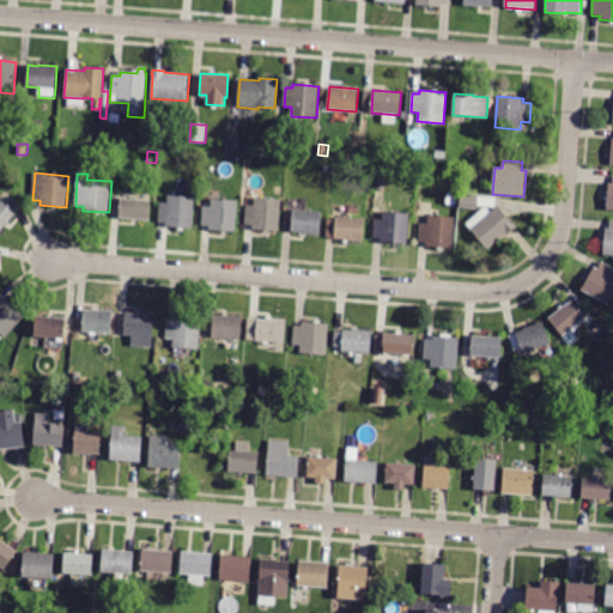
[(150,220),(120,218),(121,198),(122,198),(122,195),(134,196),(134,193),(150,194),(150,200),(151,200),(150,220)]
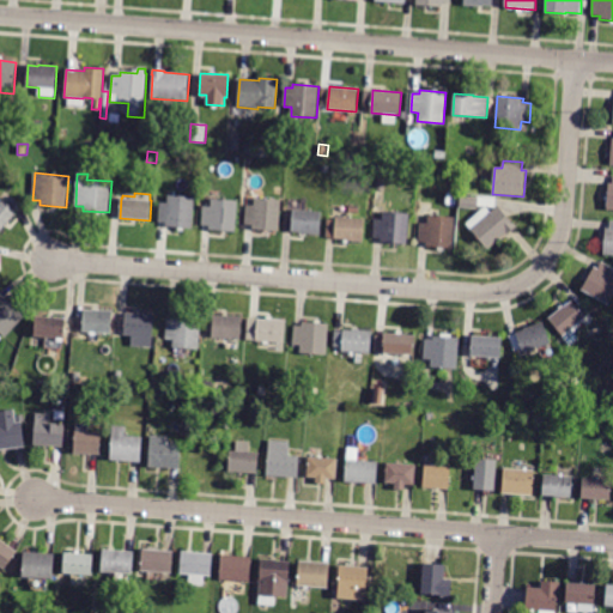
[(159,222),(161,202),(168,204),(168,195),(194,198),(192,229),(167,226),(167,223),(159,222)]
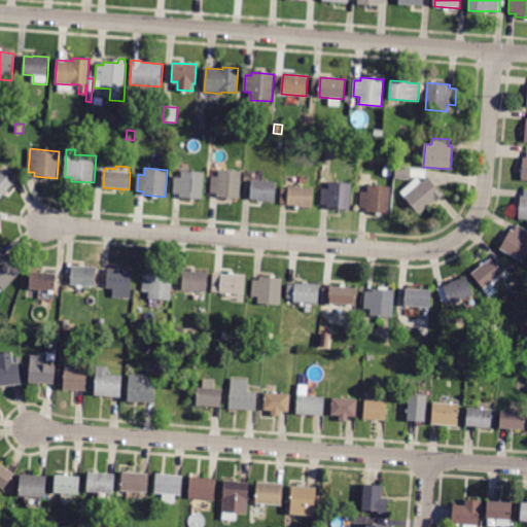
[(211,194),(212,177),(218,177),(219,170),(241,172),(240,199),(217,198),(217,194),(211,194)]
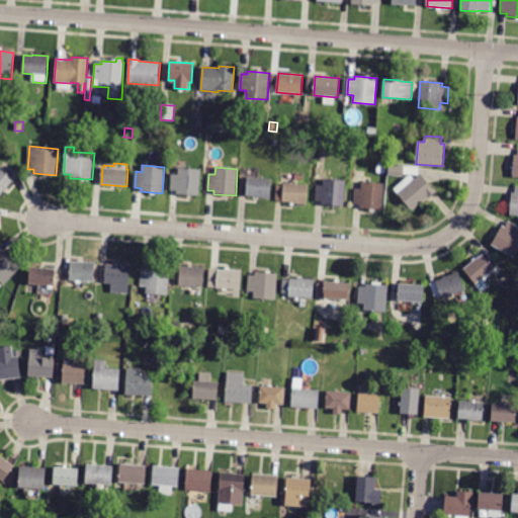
[(404,176),(390,175),(390,167),(405,168),(404,176)]
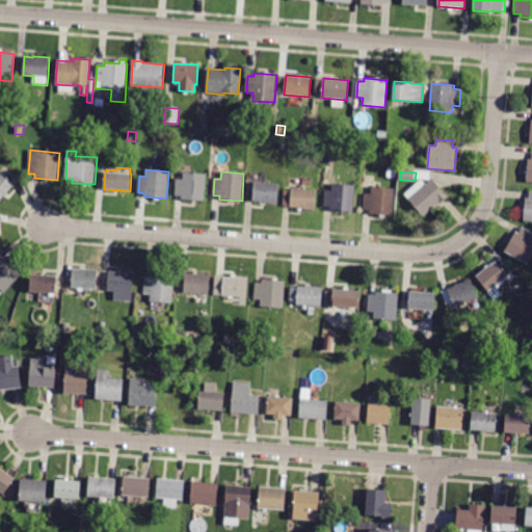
[(205,201),(182,200),(182,195),(175,195),(177,179),(183,180),(184,173),(206,175),(205,201)]
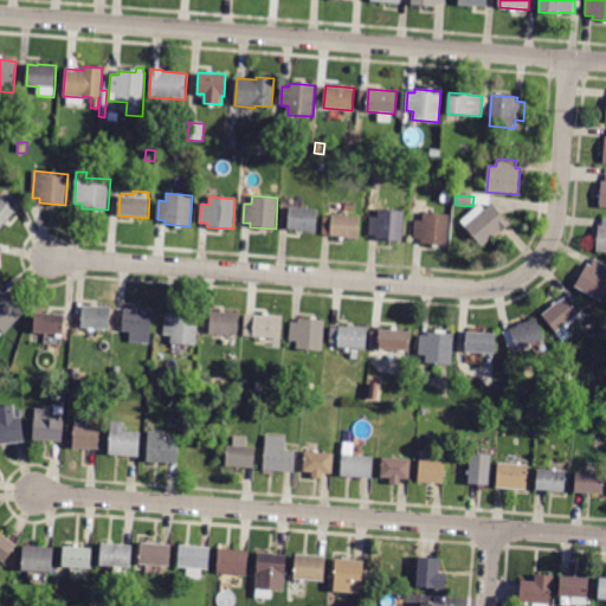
[(17,212),(0,229),(0,201),(4,198),(17,212)]
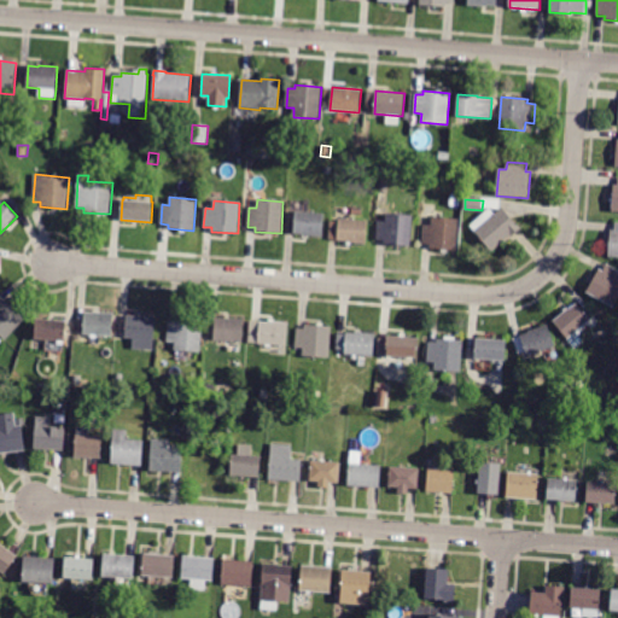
[(353,209),(353,208),(363,209),(362,217),(353,216),(353,209)]
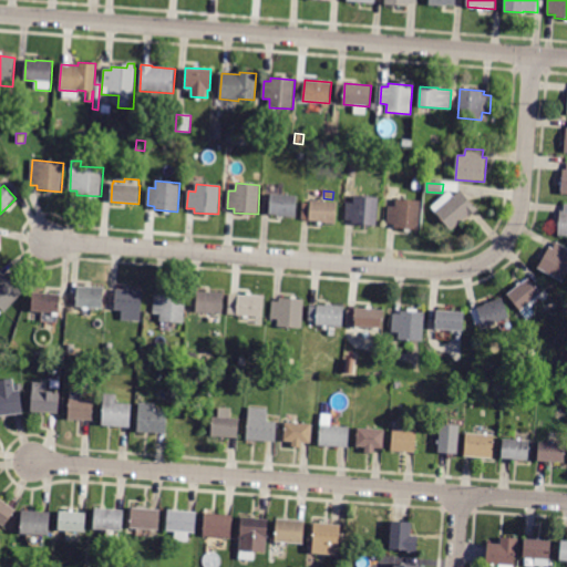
[(476,210),(470,217),(468,215),(452,230),(435,213),(461,191),(477,210),(476,210)]
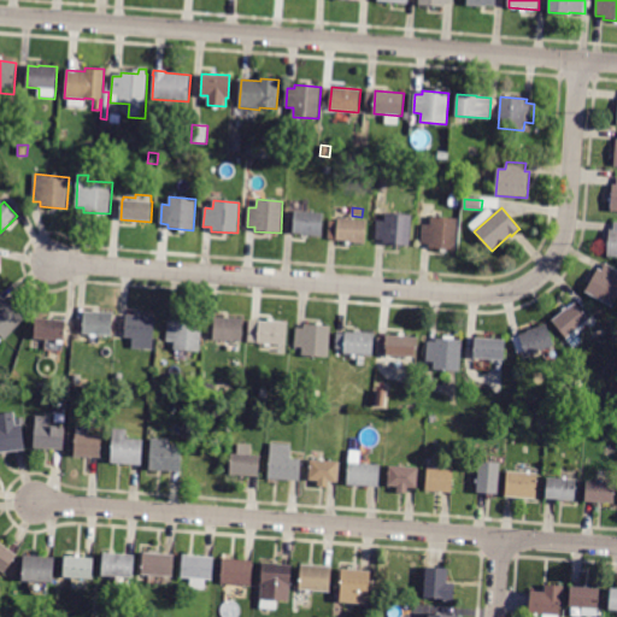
[(322,236),(303,235),(303,234),(293,233),(295,211),(324,213),(322,236)]
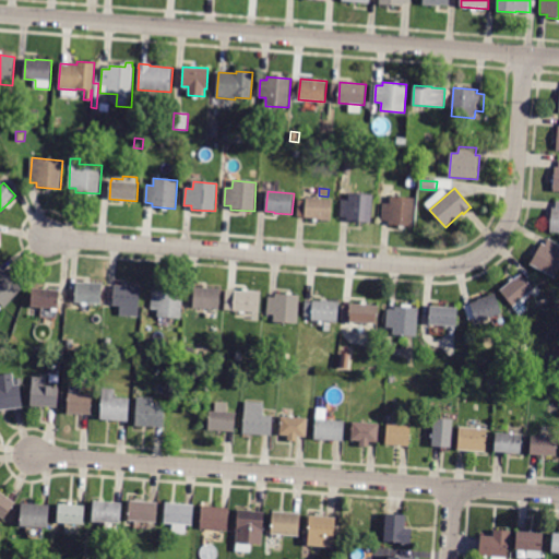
[(351,193),(373,195),(371,223),(348,222),(348,217),(341,217),(343,200),(349,200),(351,193)]
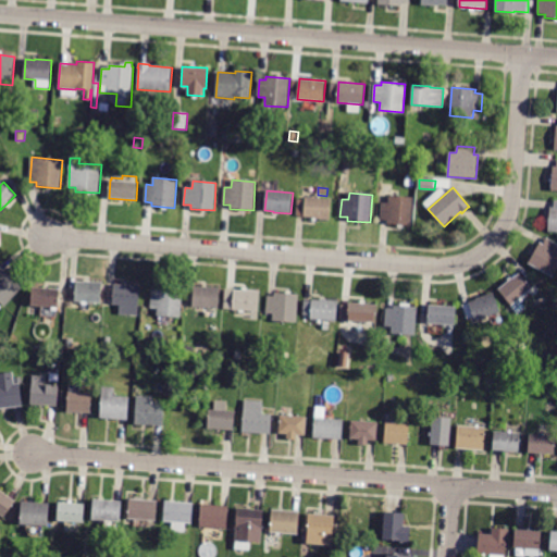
[(381,220),(382,202),(388,202),(390,196),(413,197),(411,225),(387,224),(387,221),(381,220)]
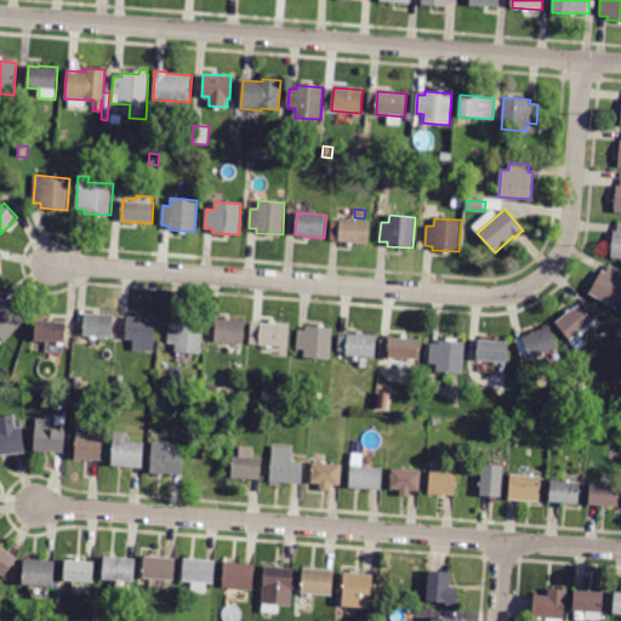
[(354,221),(370,222),(368,244),(330,241),(331,221),(340,222),(341,220),(354,221)]
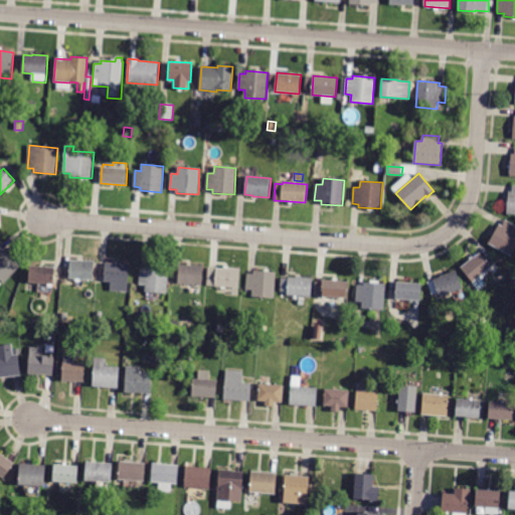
[(506,219),(514,224),(514,249),(512,255),(489,243),(500,224),(503,225),(506,219)]
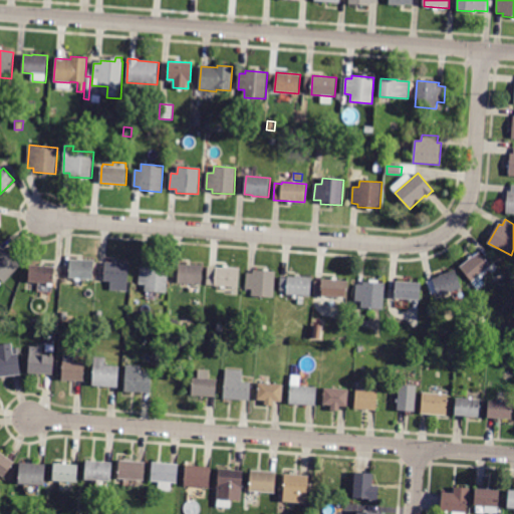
[(22,264),(5,283),(0,278),(0,247),(4,251),(6,249),(22,264)]
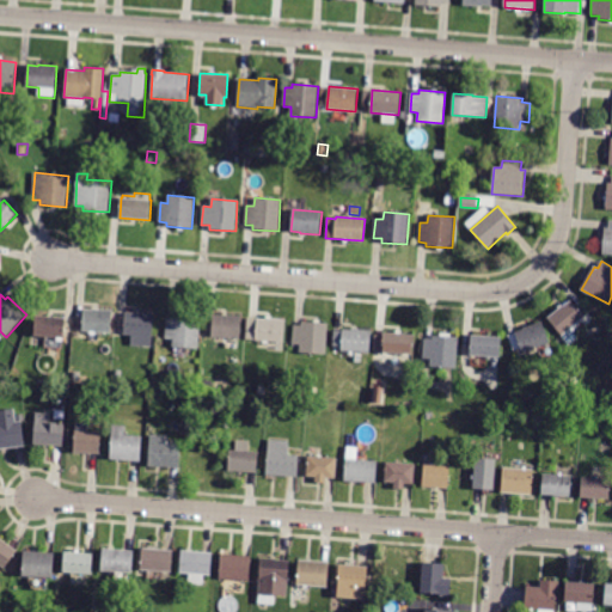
[(583,316),(585,317),(563,336),(548,318),(563,306),(570,300),(583,316)]
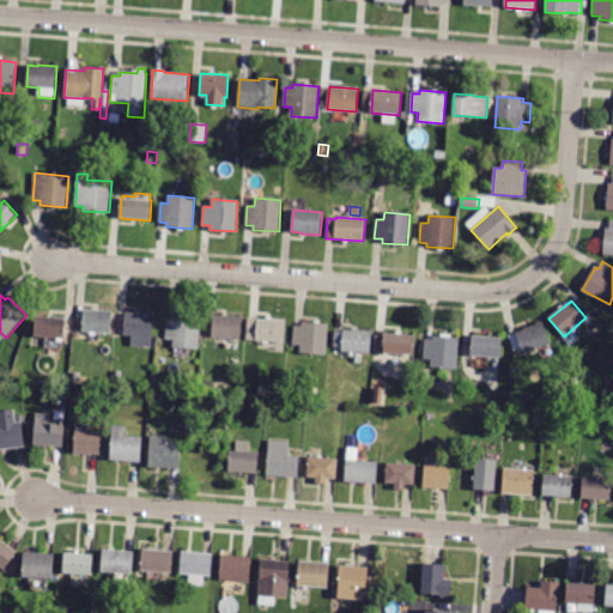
[(84,310),(93,310),(111,311),(110,334),(83,332),(84,310)]
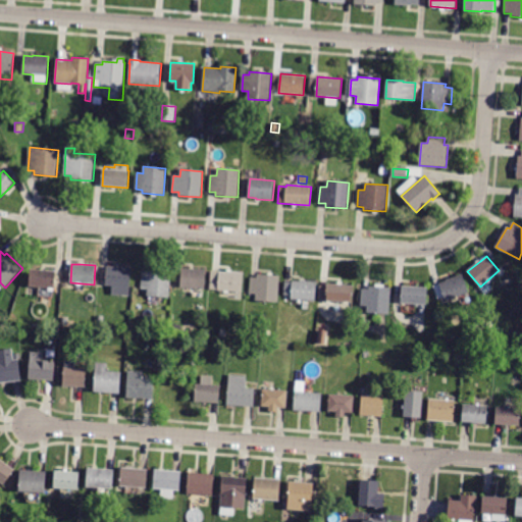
[(108,267),(115,267),(115,266),(132,267),(129,296),(112,295),(112,285),(106,285),(107,267),(108,267)]
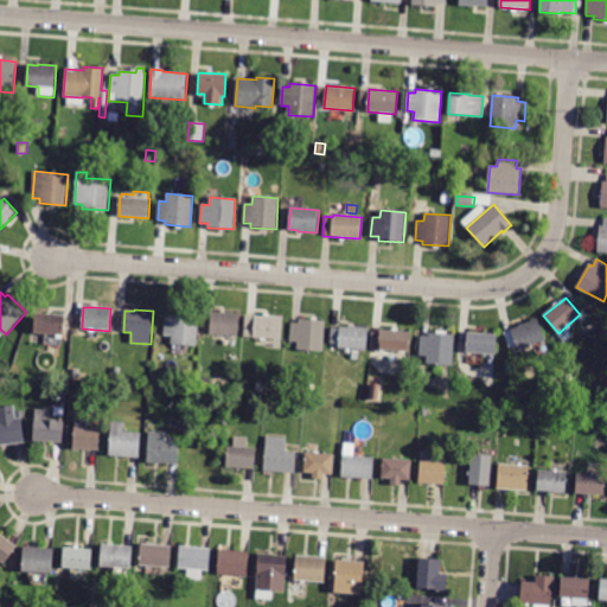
[(64,336),(33,333),(36,313),(65,315),(64,336)]
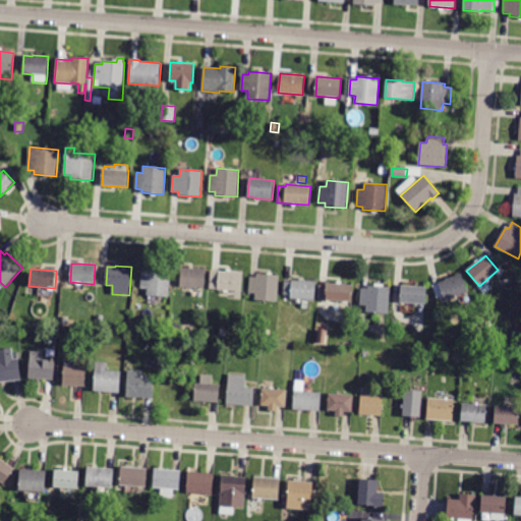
[(169,297),(147,295),(148,288),(141,288),(142,272),(149,272),(149,269),(171,271),(169,297)]
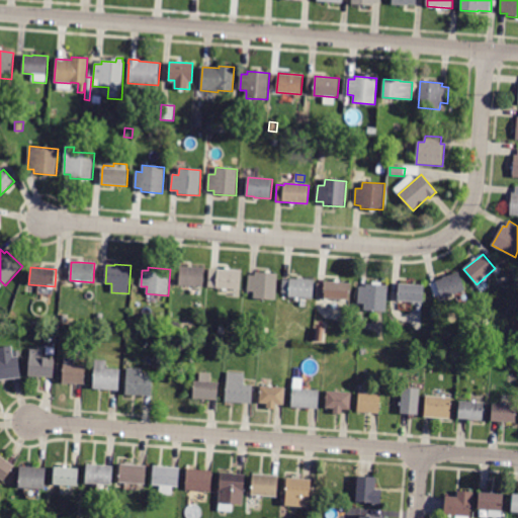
[(181,267),(204,268),(203,287),(179,285),(181,267)]
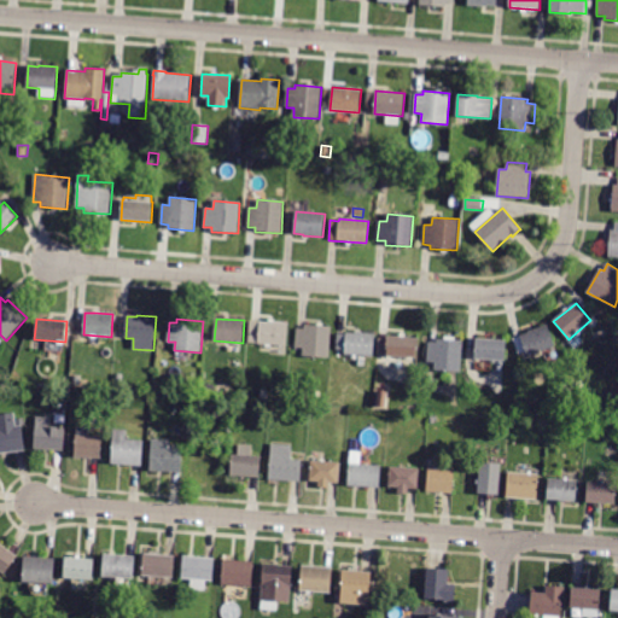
[(260,322),(269,322),(269,321),(289,324),(287,345),(249,343),(250,321),(260,322)]
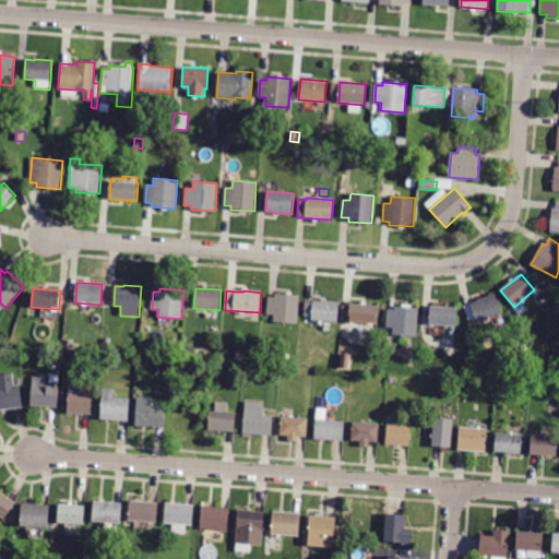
[(277,294),(300,295),(298,324),(274,322),(274,316),(268,314),(269,297),(276,297),(276,294),(277,294)]
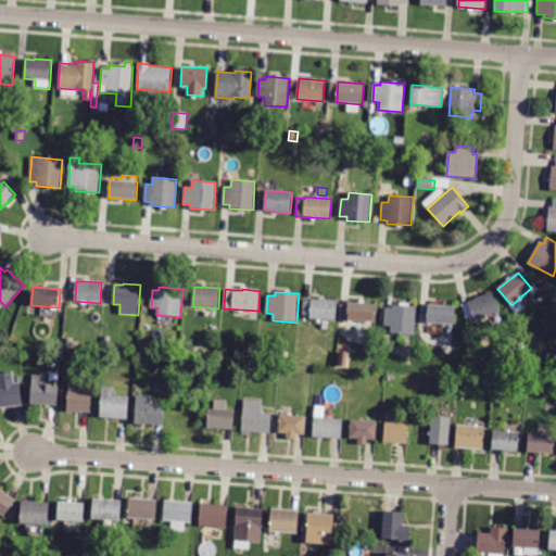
[(468,301),(492,292),(500,311),(475,320),(474,316),(467,318),(462,304),(468,301)]
